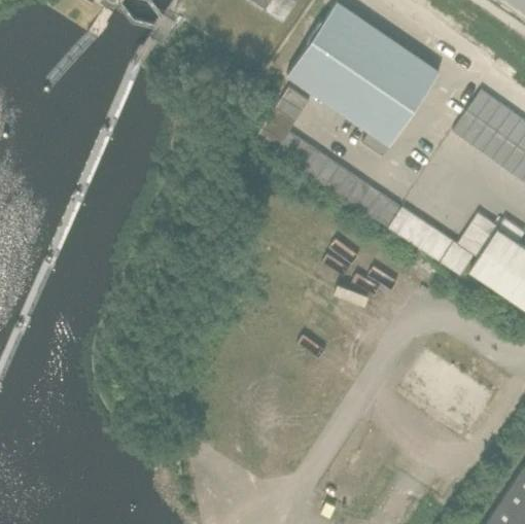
[(390,146),(441,72),(338,2),(287,76),(390,146)]
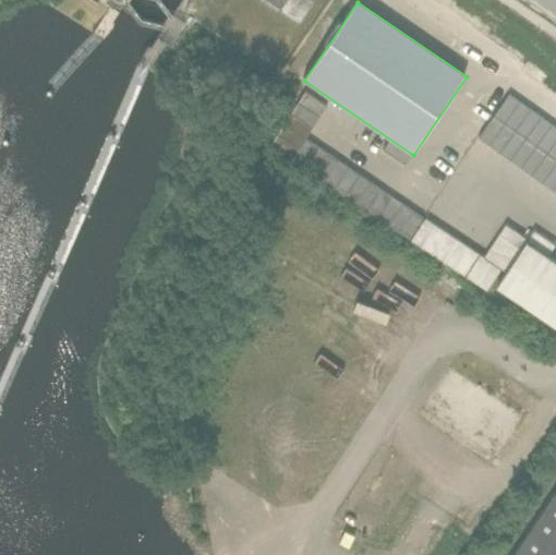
[(299,105),(321,119),(328,108),(306,94),(299,105)]
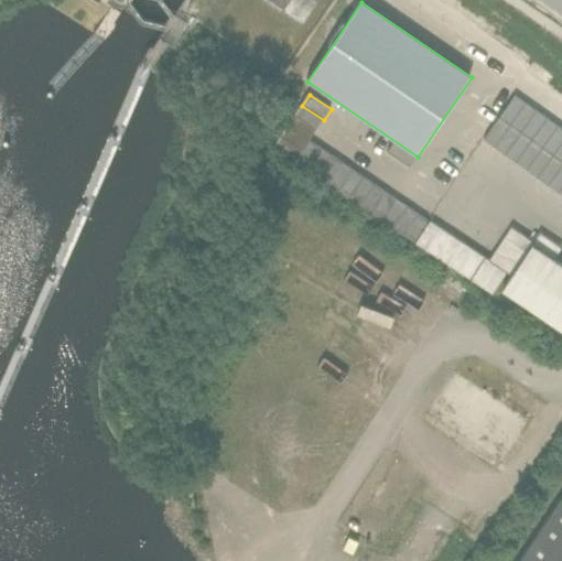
[(526,106),(516,98),(500,119),(510,127),(526,106)]
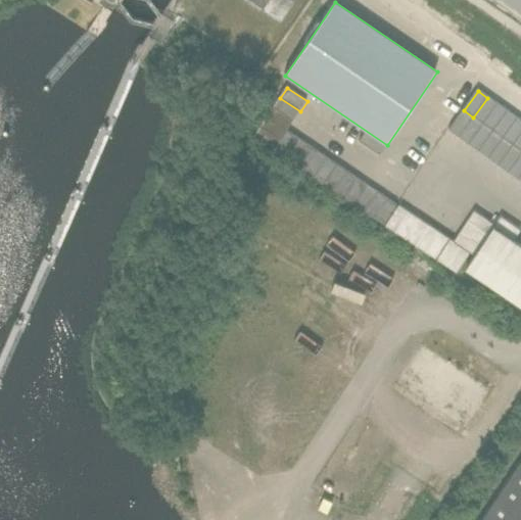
[(294,122),(300,111),(280,98),(274,107),(294,122)]
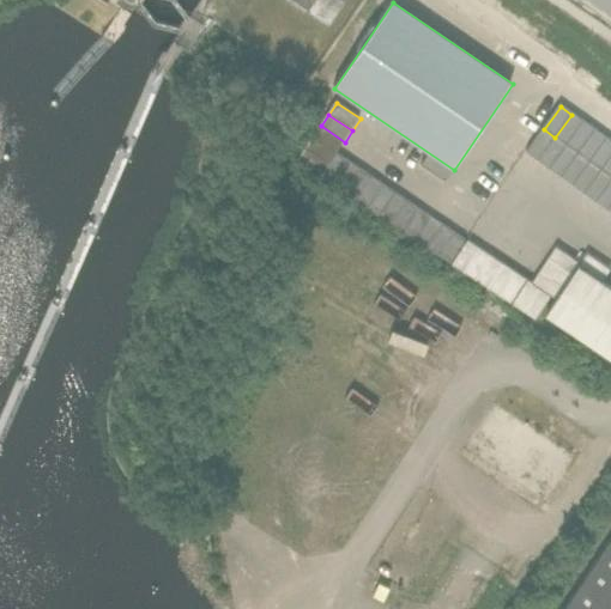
[(584,122),(572,115),(555,138),(567,146),(584,122)]
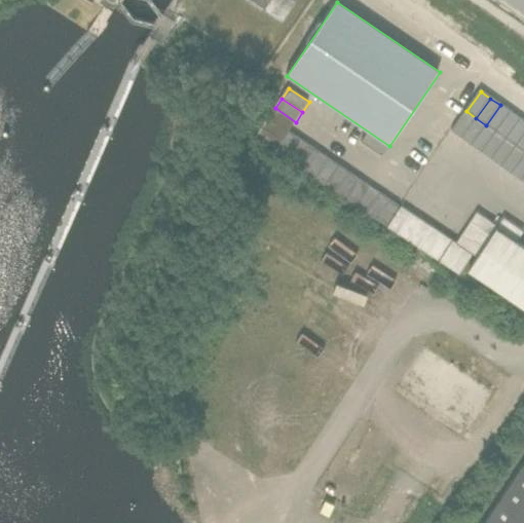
[(511,112),(500,105),(486,125),(496,133),(511,112)]
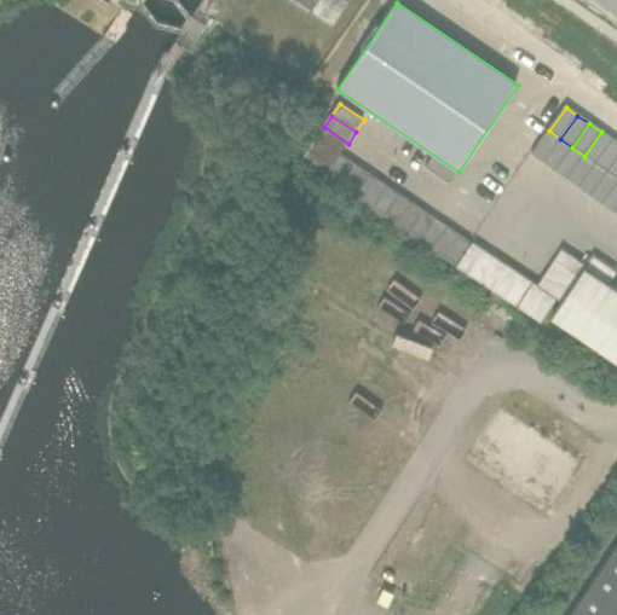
[(340,156),(349,144),(324,127),(301,162),(326,179),(340,156)]
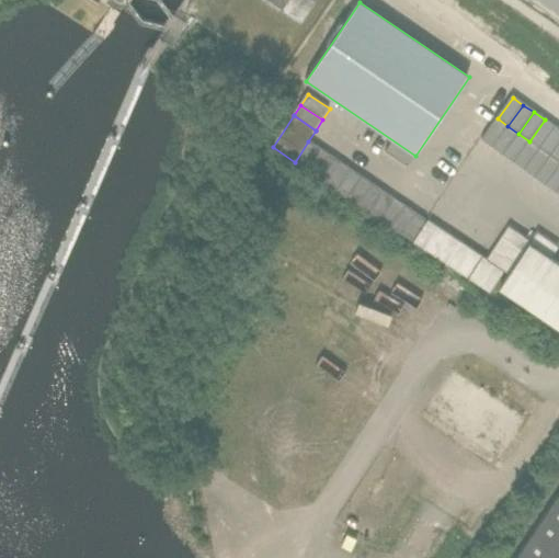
[(508,126),(498,118),(482,140),(493,148),(508,126)]
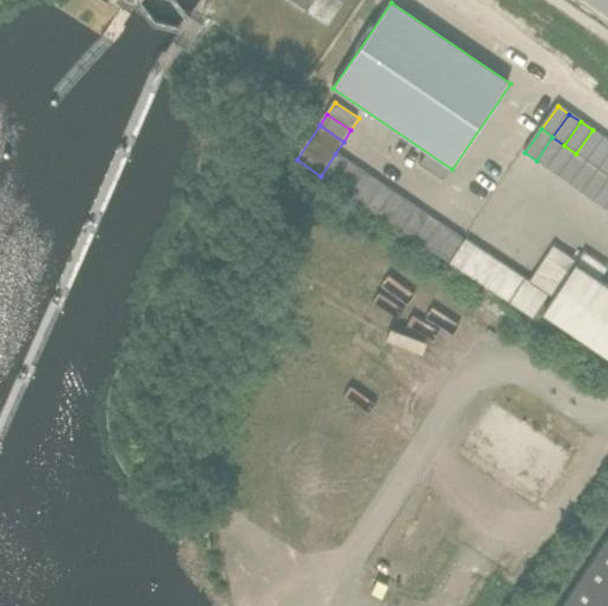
[(603,138),(593,130),(576,154),(588,162),(603,138)]
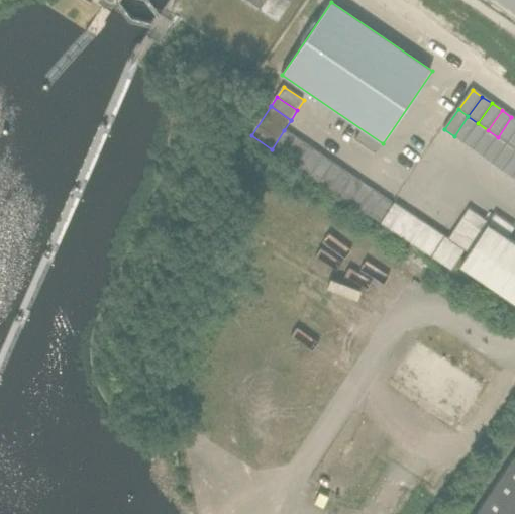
[(478,123),(468,116),(454,136),(464,142),(478,123)]
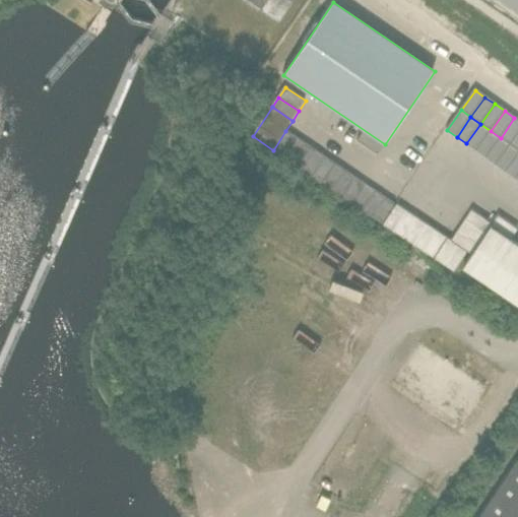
[(517,120),(514,118),(501,138),(510,145),(517,133),(517,120)]
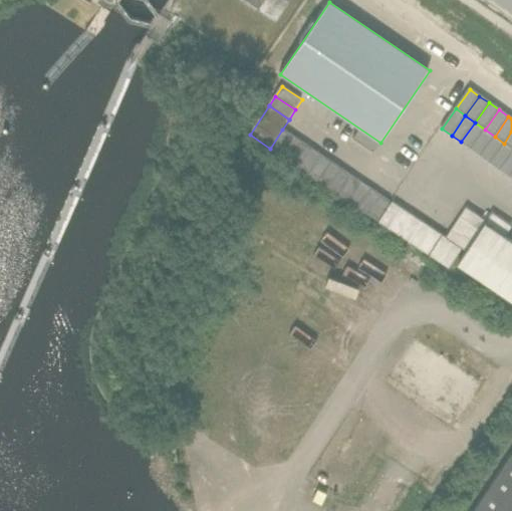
[(485,130),(475,122),(461,142),(471,149),(485,130)]
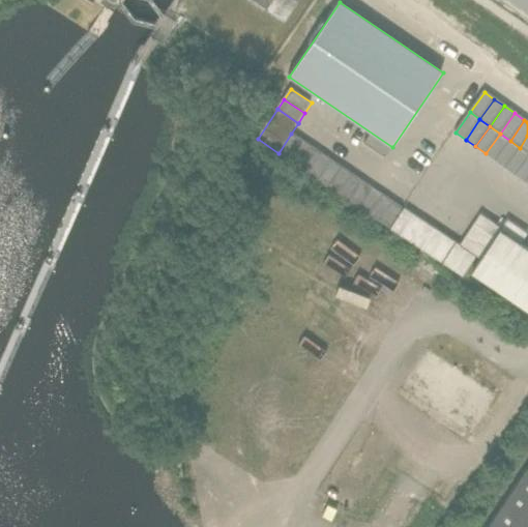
[(301,140),(291,134),(279,153),(288,159),(301,140)]
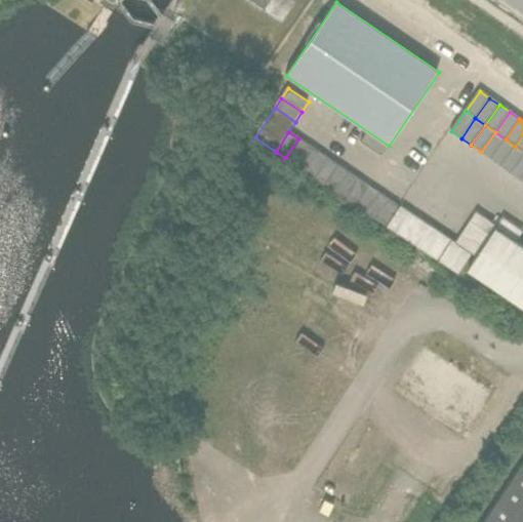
[(361,143),(381,156),(389,146),(368,132),(361,143)]
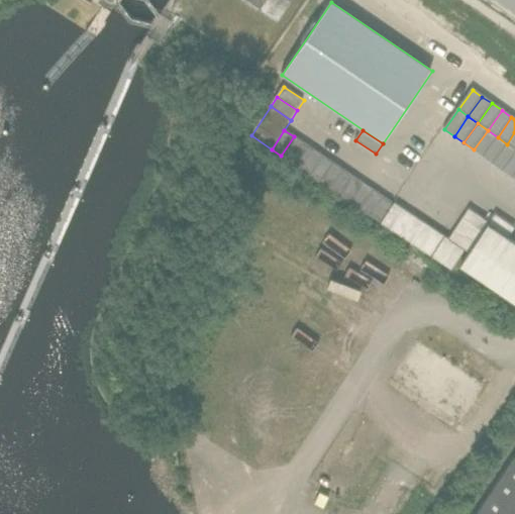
[(498,137),(488,130),(474,149),(484,157),(498,137)]
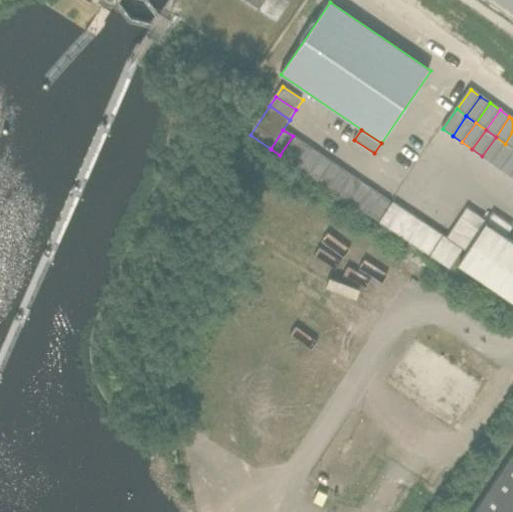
[(280,155),(290,162),(303,143),(293,136),(280,155)]
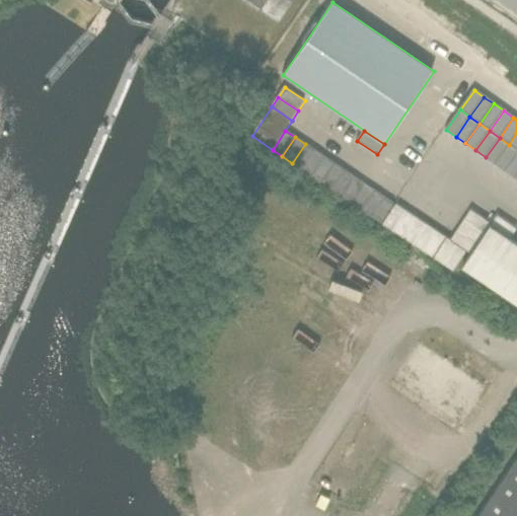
[(509,145),(500,138),(486,157),(496,164),(509,145)]
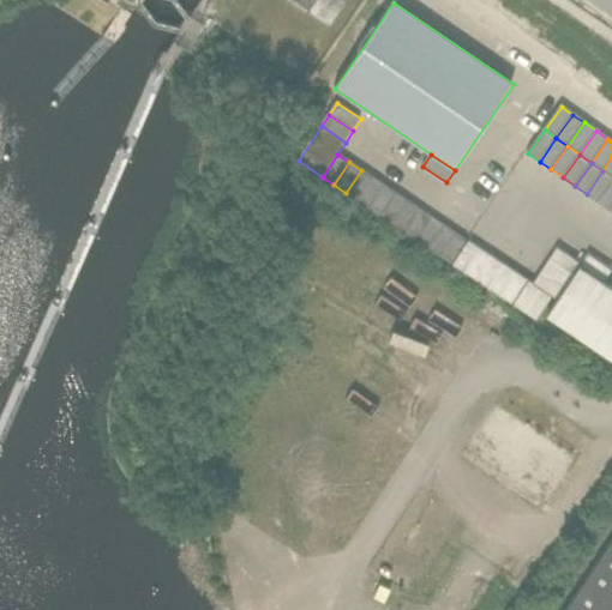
[(346,193),(358,200),(373,179),(361,170),(346,193)]
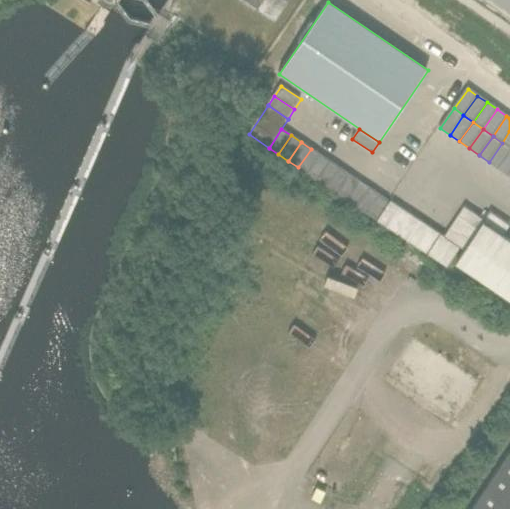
[(509,148),(502,143),(489,162),(498,169),(509,152),(509,148)]
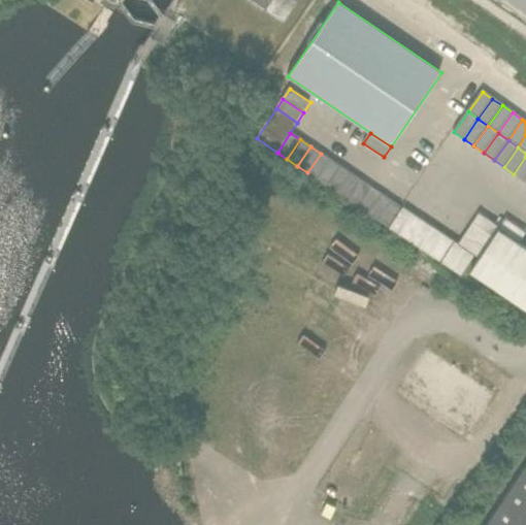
[(321,154),(307,172),(318,179),(331,161),(321,154)]
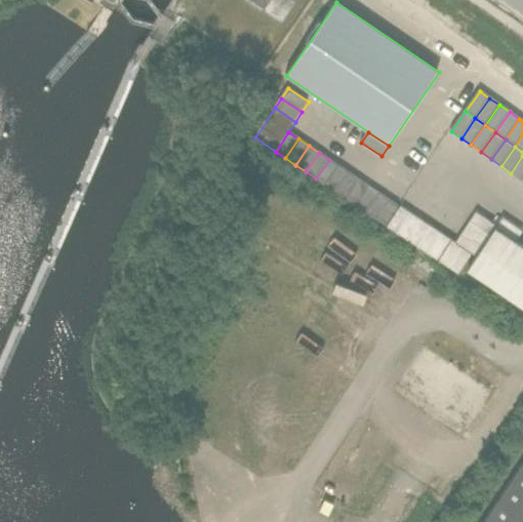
[(522,156),(511,173),(521,181),(522,178),(522,156)]
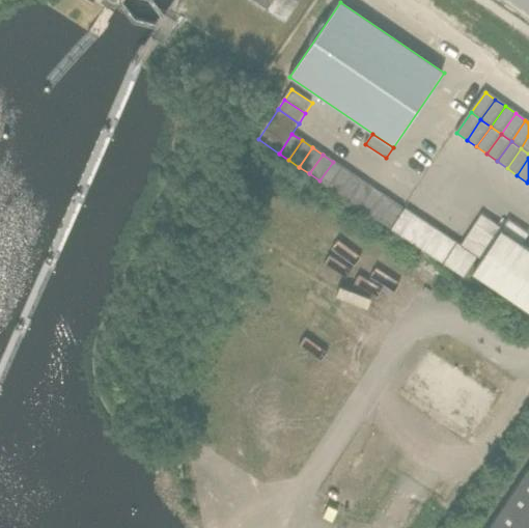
[(319,181),(330,188),(342,168),(333,162),(319,181)]
